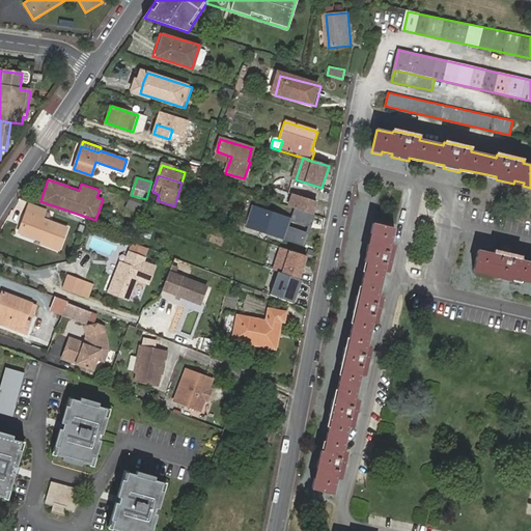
[(292,193),(288,205),(297,207),(311,213),(315,201),(292,193)]
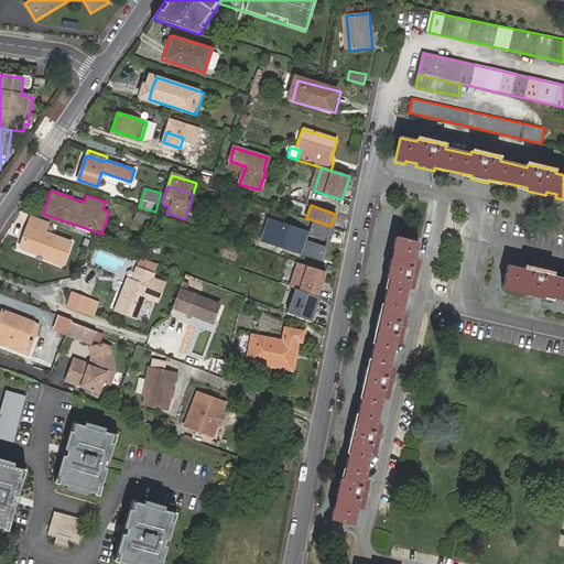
[(137,213),(133,221),(150,227),(152,218),(137,213)]
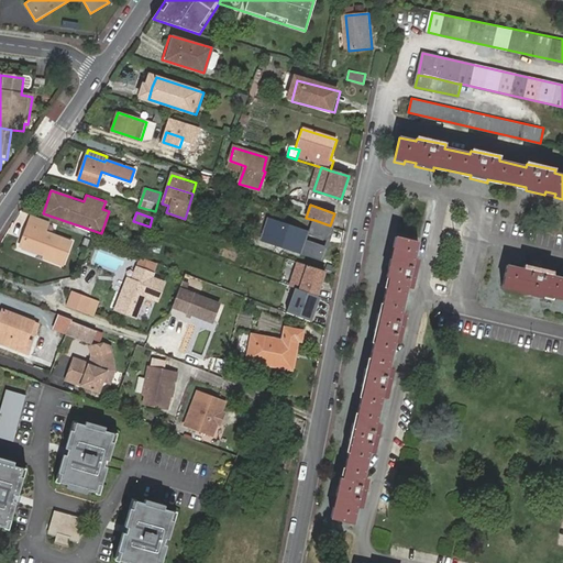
[(46,232),(51,222),(33,216),(28,228),(31,228),(22,247),(45,256),(45,258),(64,266),(73,242),(46,232)]
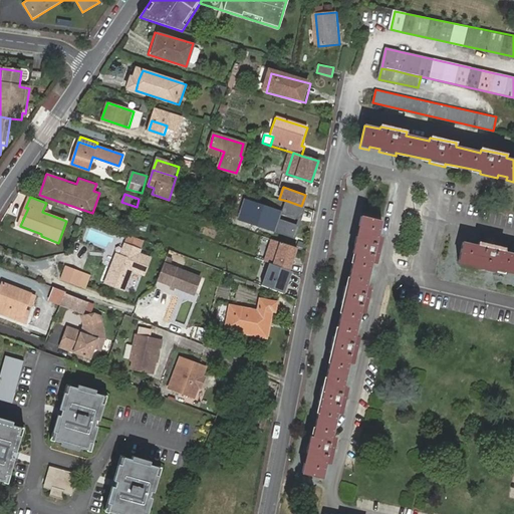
[(247,199),(240,220),(293,239),(297,227),(280,221),(283,212),(247,199)]
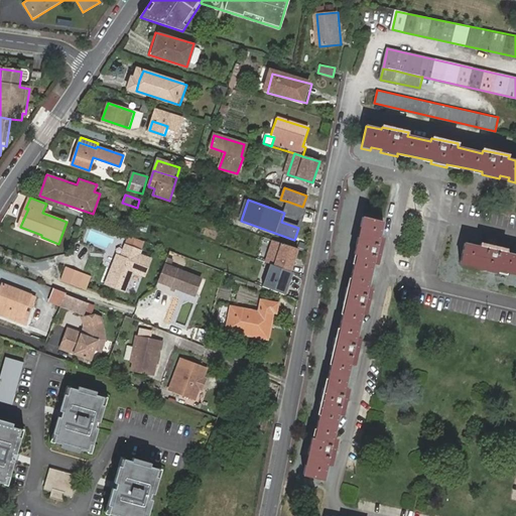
[(302,207),(288,202),(284,214),(300,220),(305,208),(302,207)]
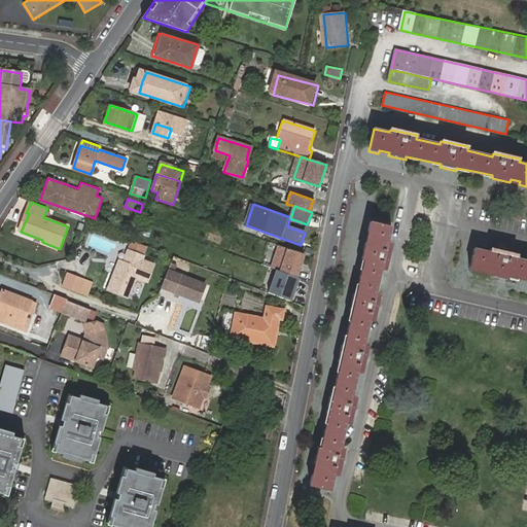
[(342,345),(338,361),(341,362),(339,372),(336,386),(332,396),(330,395),(326,413),(329,413),(327,422),(323,437),(321,447),(318,446),(314,464),(317,465),(315,476),(312,475),(310,485),(330,489),(335,473),(339,475),(341,465),(341,464),(343,457),(345,448),(341,447),(347,422),(351,422),(352,414),(354,406),(356,397),(352,396),(358,371),(362,372),(363,365),(365,354),(366,354),(369,346),(364,345),(371,319),(374,320),(376,311),(378,303),(379,303),(381,294),(376,293),(382,269),(386,270),(388,260),(387,260),(389,252),(390,251),(392,244),(387,243),(391,227),(370,222),(367,232),(371,233),(369,243),(365,242),(361,258),(365,259),(362,270),(359,284),(357,293),(354,292),(350,310),(353,311),(351,320),(347,335),(345,345),(342,345)]
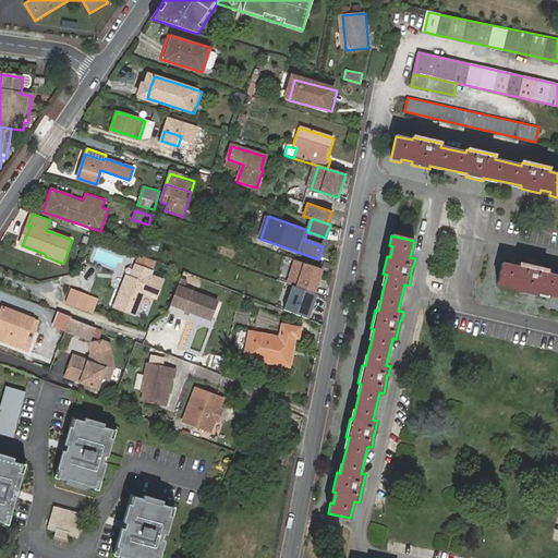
[(313,293),(320,269),(294,259),(286,283),(291,286),(293,286),(313,293)]
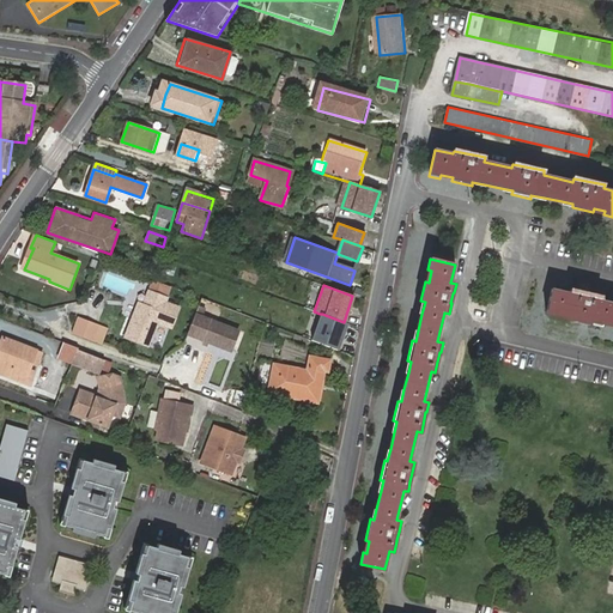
[(568,316),(588,321),(589,319),(601,321),(612,323),(612,299),(600,297),(601,293),(592,291),(570,286),(569,289),(552,285),(545,310),(556,314),(557,310),(569,313),(568,316)]
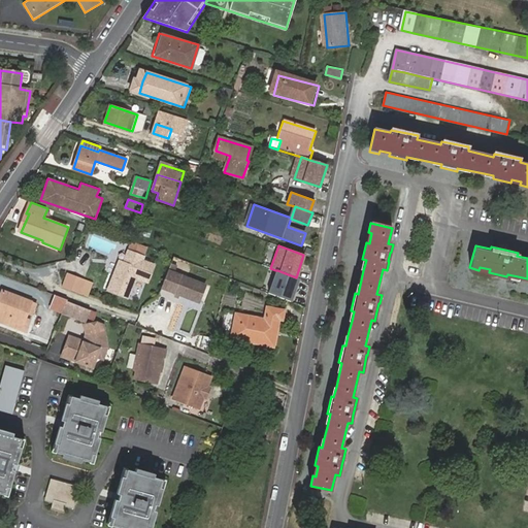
[(142,279),(149,263),(142,260),(144,256),(128,249),(123,262),(120,262),(108,289),(127,296),(135,276),(142,279)]
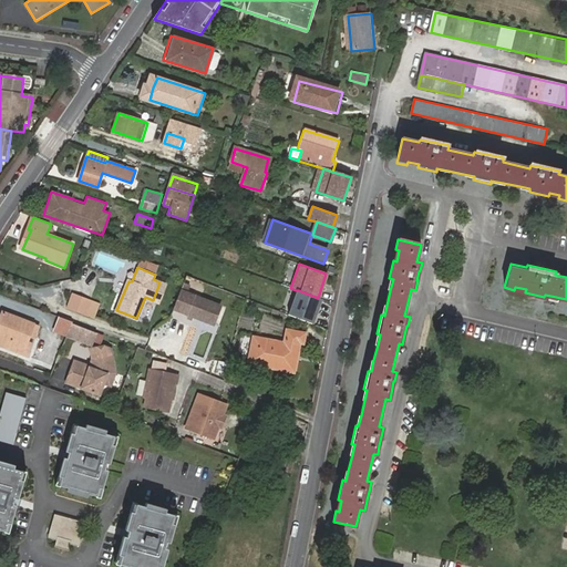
[(158,302),(165,285),(160,282),(153,300),(158,302)]
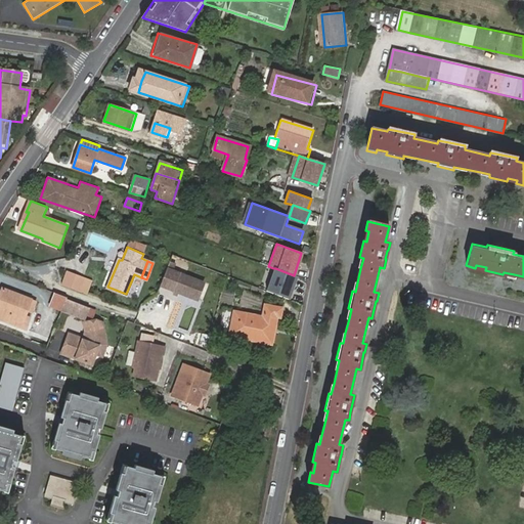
[(202,281),(171,270),(173,264),(167,261),(160,280),(173,286),(172,290),(195,298),(202,281)]
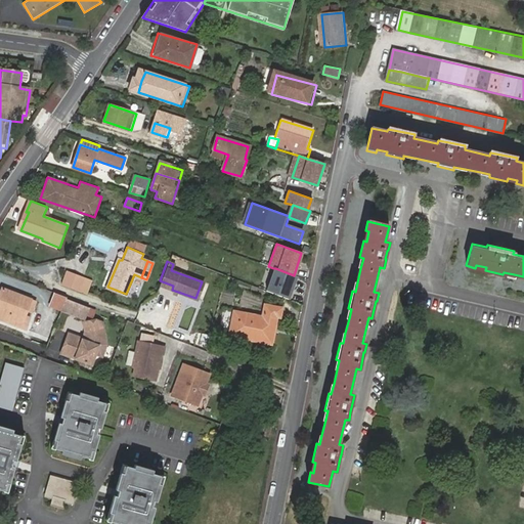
[(267,291),(275,268),(273,268),(264,290),(267,291)]
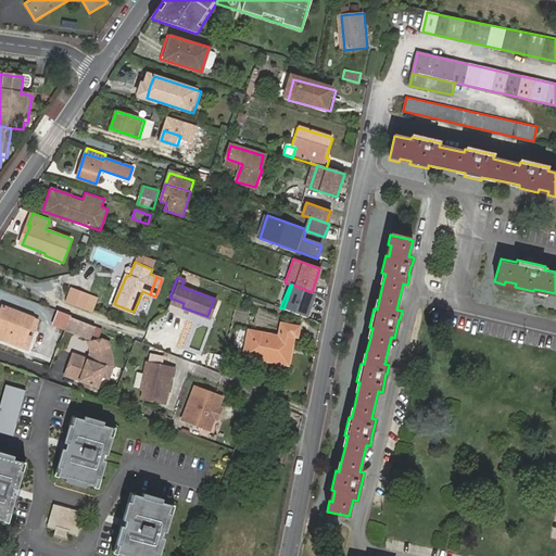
[(306,317),(315,293),(312,292),(292,285),(283,308),(306,317)]
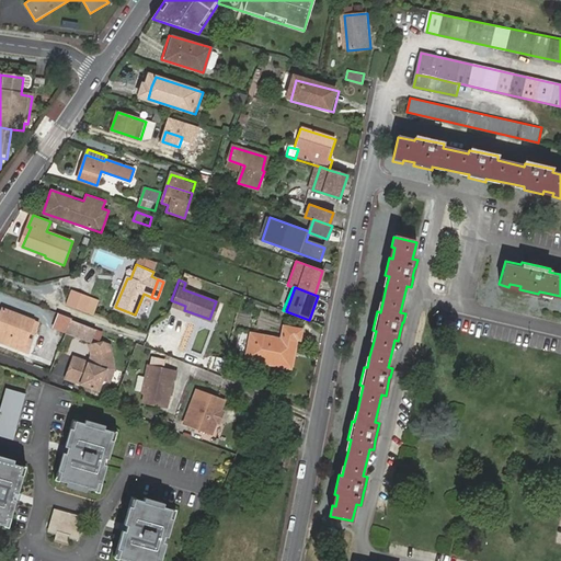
[(80,305),(83,296),(67,290),(65,298),(80,305)]
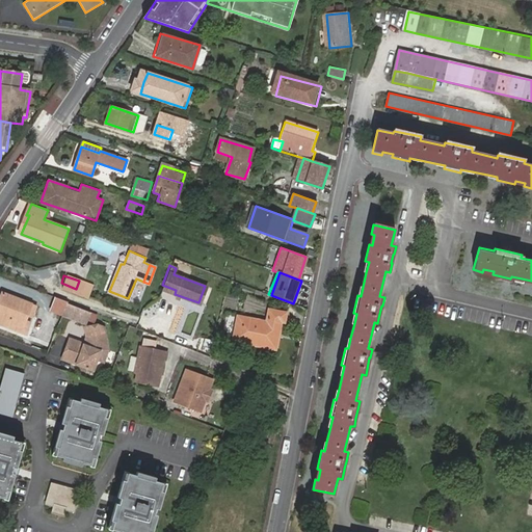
[(61,283),(58,290),(87,301),(92,286),(79,281),(76,289),(61,283)]
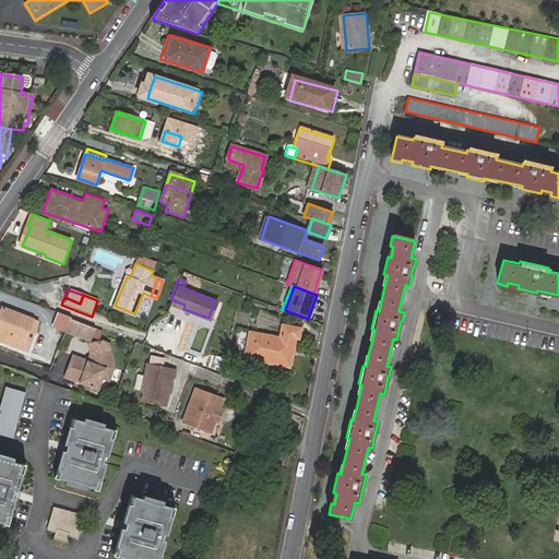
[(185,305),(170,299),(169,304),(183,309),(185,305)]
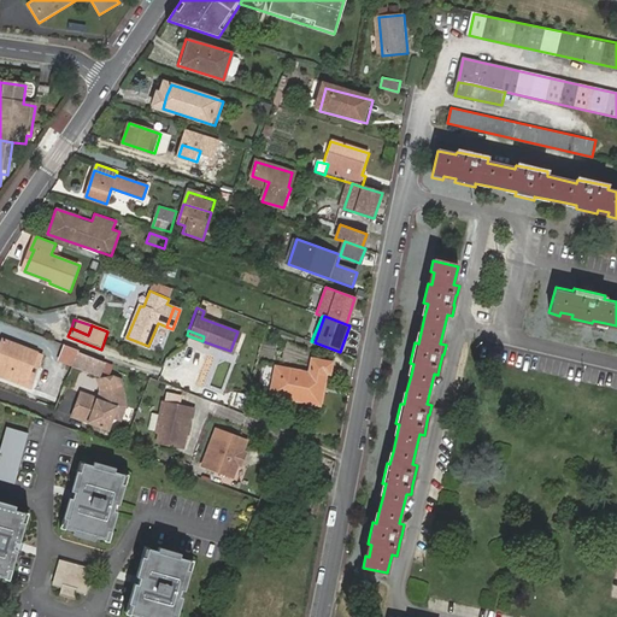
[(0,352),(7,356),(3,368),(9,370),(5,377),(24,386),(28,376),(33,378),(42,356),(4,341),(0,351),(0,352)]
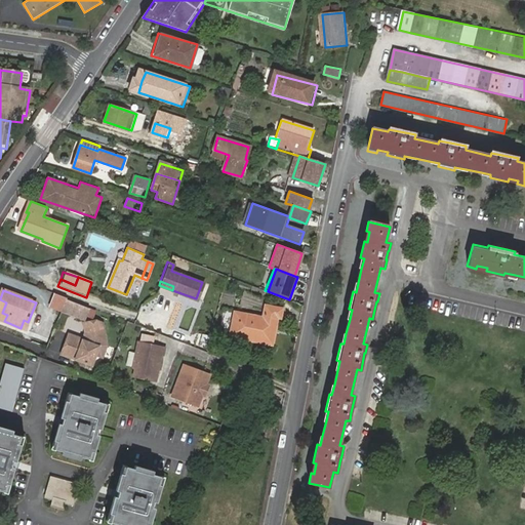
[(68,298),(53,293),(48,308),(62,313),(68,298)]
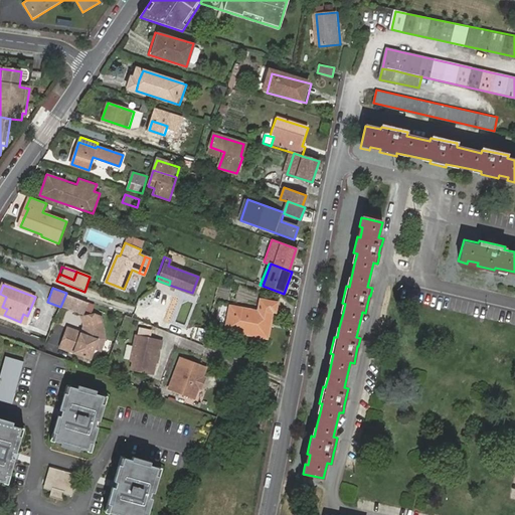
[(81,315),(88,301),(66,293),(60,307),(81,315)]
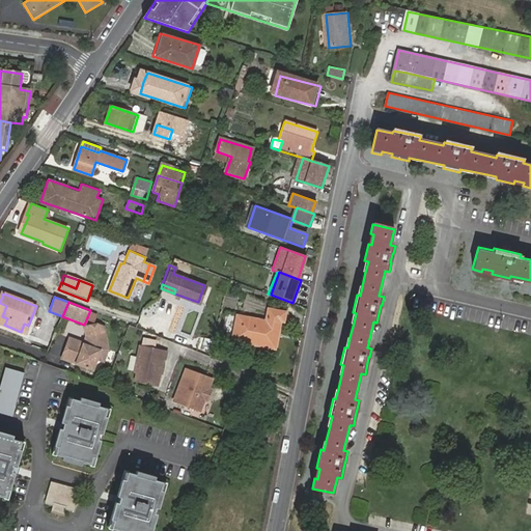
[(275,347),(281,320),(285,322),(286,313),(269,310),(267,322),(264,330),(236,325),(233,340),(275,347)]
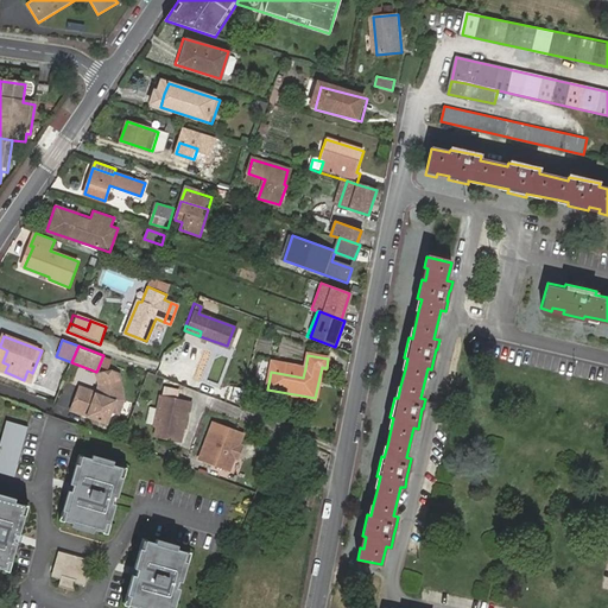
[(305,368),(272,362),(271,372),(303,378),(305,368)]
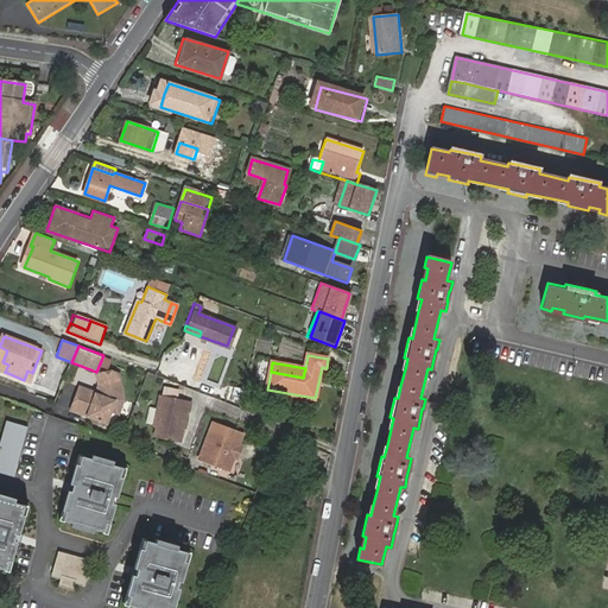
[(96,392),(81,386),(71,410),(107,423),(112,411),(119,413),(124,399),(120,374),(112,371),(105,372),(97,373),(100,385),(96,392)]
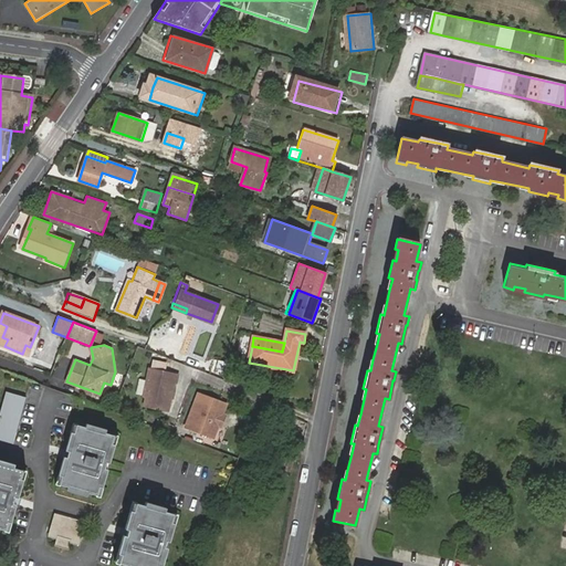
[(429,377),(432,366),(421,363),(419,374),(429,377)]
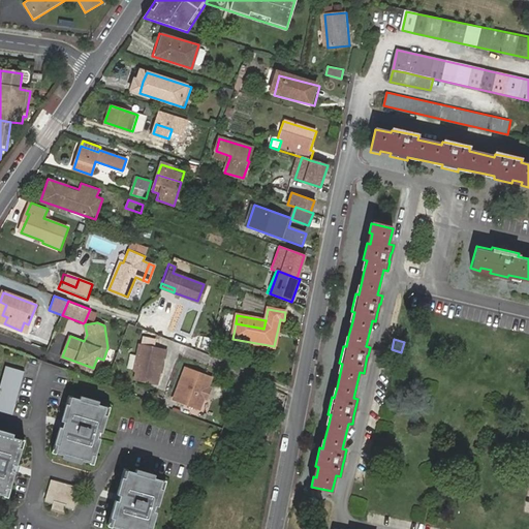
[(141,354),(134,380),(137,381),(157,386),(165,349),(139,343),(136,353),(141,354)]
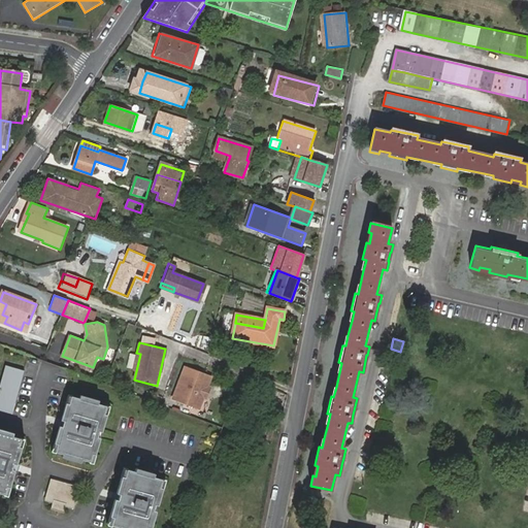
[(179,382),(173,397),(189,404),(199,408),(203,397),(200,389),(207,386),(210,377),(189,369),(183,383),(179,382)]
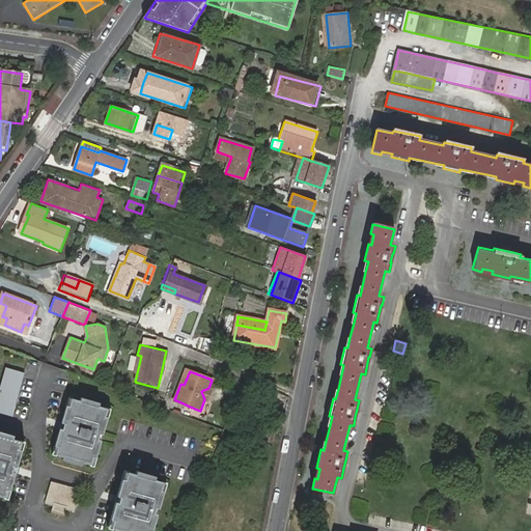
[(60,428),(55,445),(58,446),(56,454),(64,456),(63,459),(81,466),(82,463),(90,465),(92,456),(95,457),(101,441),(98,440),(99,434),(102,435),(107,418),(104,417),(107,409),(98,407),(99,403),(81,398),(80,401),(73,399),(70,407),(66,406),(62,422),(65,423),(63,429),(60,428)]
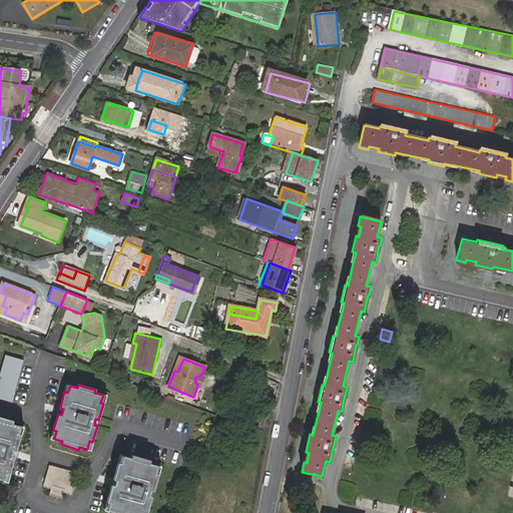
[(151,393),(164,396),(166,389),(153,385),(151,393)]
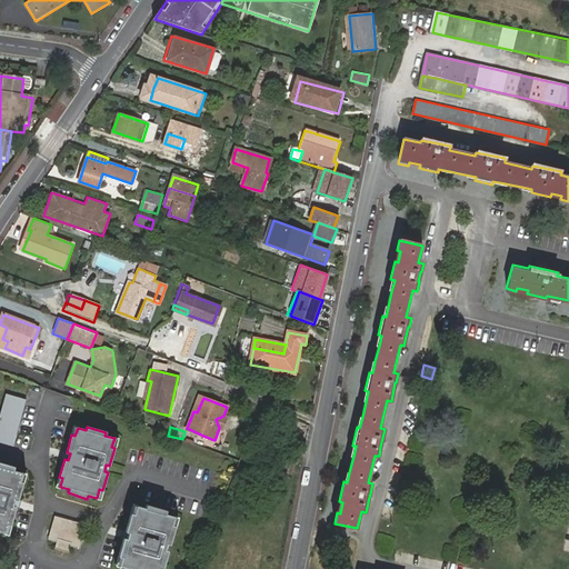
[(0,491),(18,498),(22,481),(20,481),(21,473),(13,470),(15,467),(0,462),(0,491)]
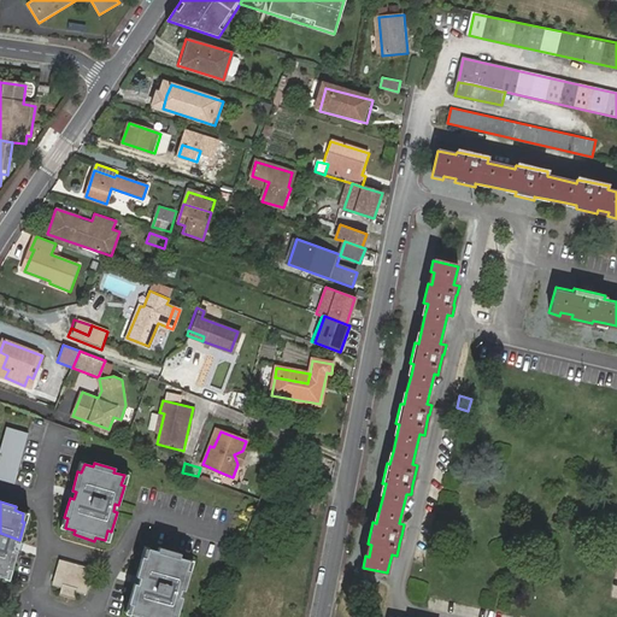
[(19,540),(0,533),(0,575),(5,576),(7,568),(11,569),(17,550),(13,548),(15,541),(19,542),(19,540)]
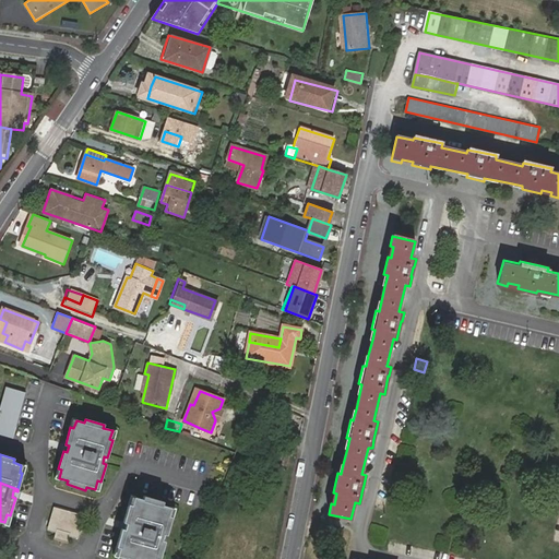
[(128,523),(127,525),(162,537),(163,534),(167,534),(171,516),(168,515),(170,508),(162,506),(163,502),(144,497),(143,500),(134,497),(132,506),(129,504),(123,522),(128,523)]
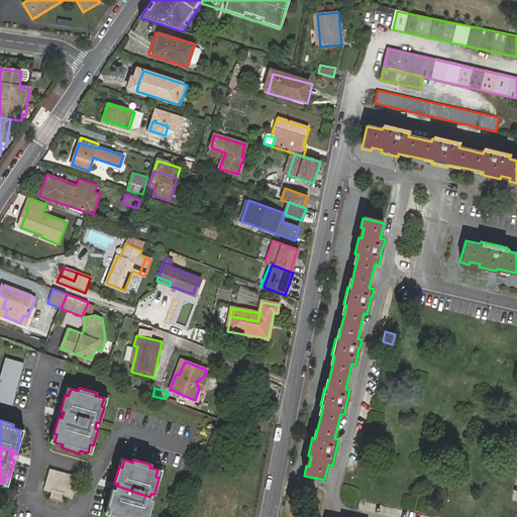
[(52,484),(50,490),(53,490),(49,498),(63,502),(66,494),(67,494),(69,489),(73,490),(76,479),(52,471),(48,483),(52,484)]
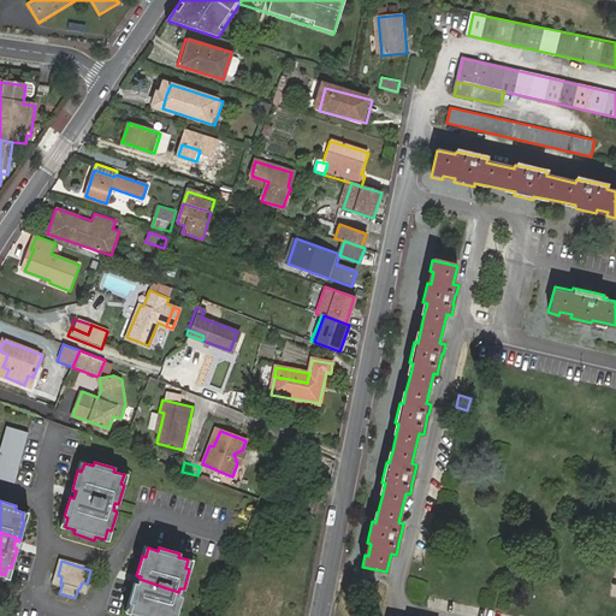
[(138,585),(134,582),(129,602),(132,603),(130,612),(138,615),(171,615),(171,614),(176,615),(182,597),(177,596),(178,592),(140,579),(138,585)]
